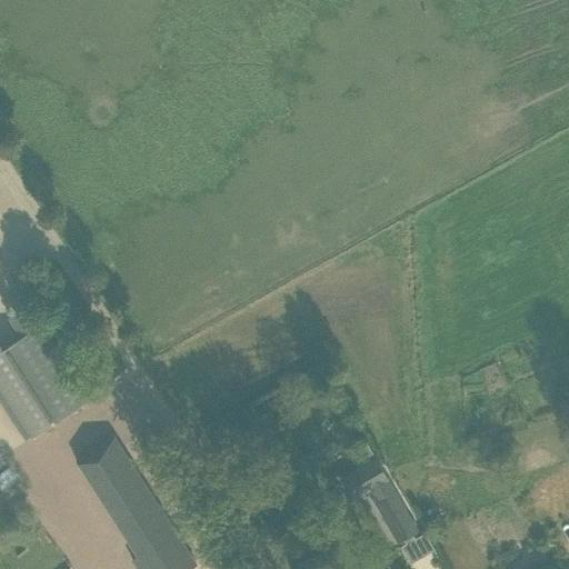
[(0,356),(0,386),(32,437),(89,400),(30,309),(11,321),(23,341),(0,356)]
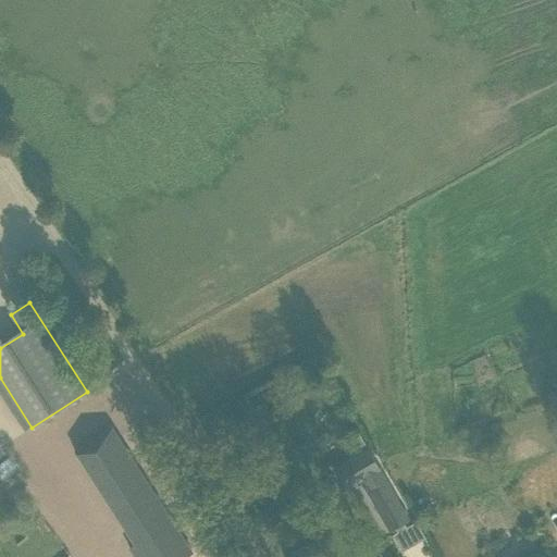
[(131,546),(125,551),(128,556),(185,556),(188,555),(107,431),(71,454),(131,546)]
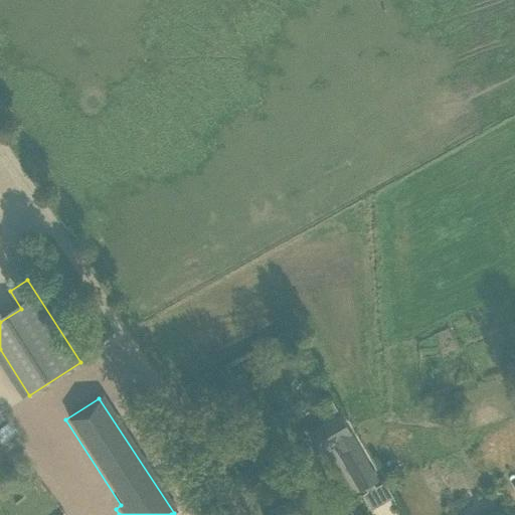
[(332,403),(323,408),(327,416),(337,411),(332,403)]
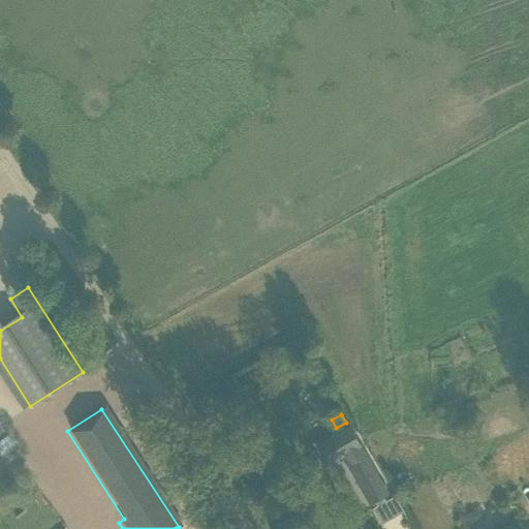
[(330,437),(319,443),(332,463),(341,458),(369,505),(389,494),(348,426),(330,437)]
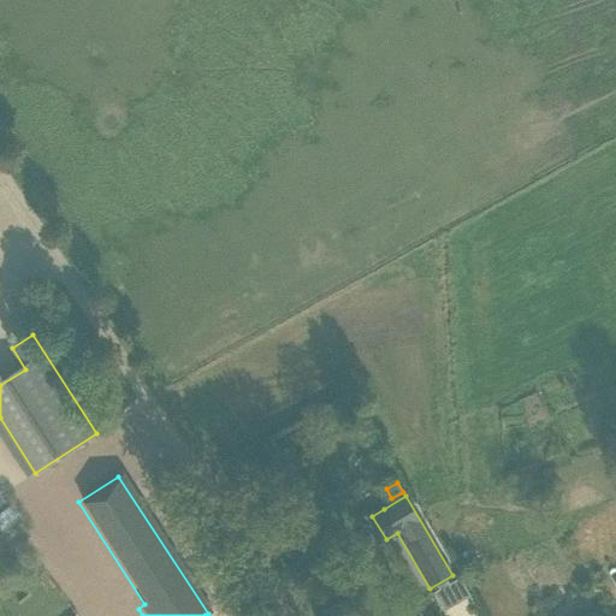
[(457,576),(449,582),(460,600),(468,596),(457,576)]
